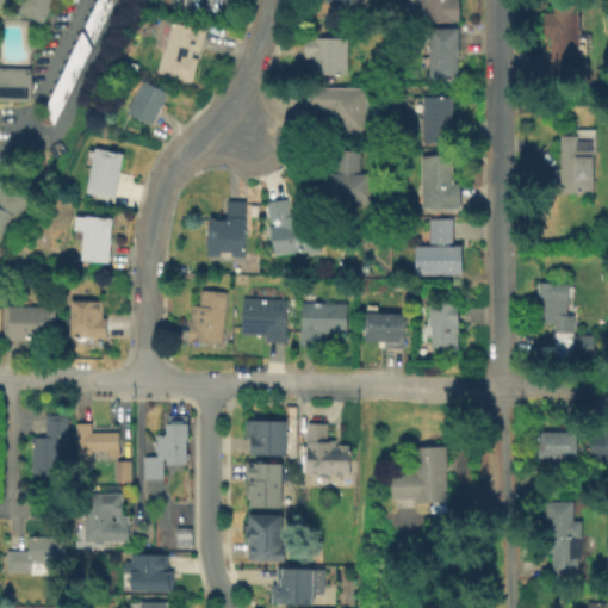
[(53,0),(42,24),(18,12),(23,0),(53,0)]
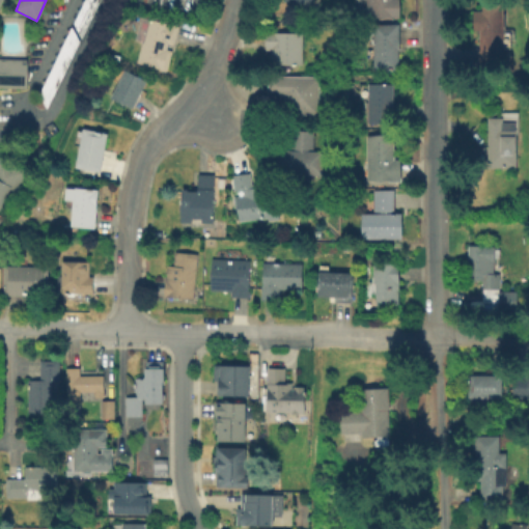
[(100,0),(81,38),(72,20),(78,17),(75,12),(82,9),(79,4),(86,0),(100,0)]
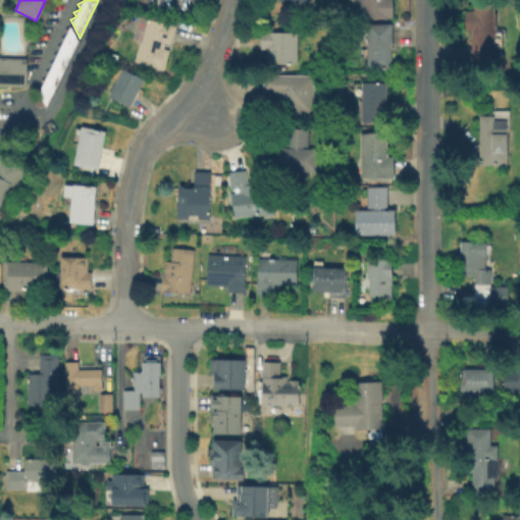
[(396,0),(395,22),(377,22),(377,19),(363,19),(363,0),(396,0)]
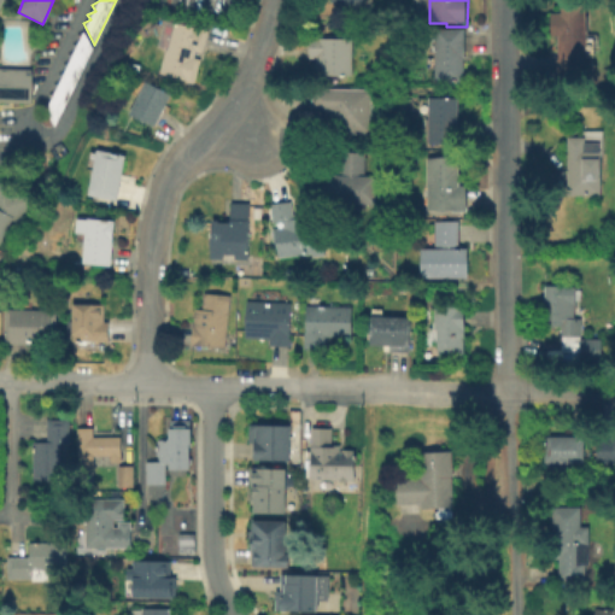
[(589,10),(587,64),(560,64),(560,42),(552,42),(554,18),(563,18),(563,9),(589,10)]
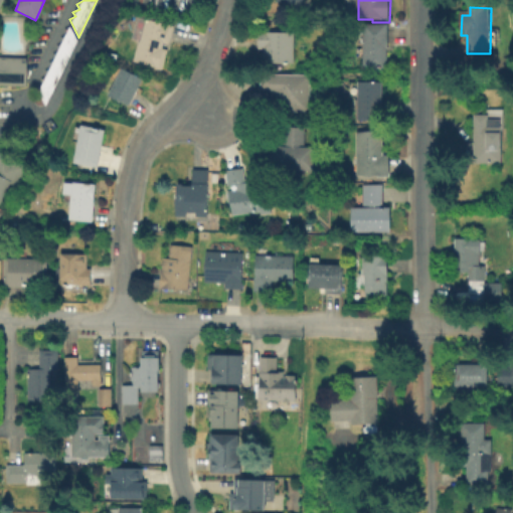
[(162,69),(133,62),(138,42),(130,40),(136,16),(174,26),(169,44),(163,42),(161,48),(167,49),(162,69)]
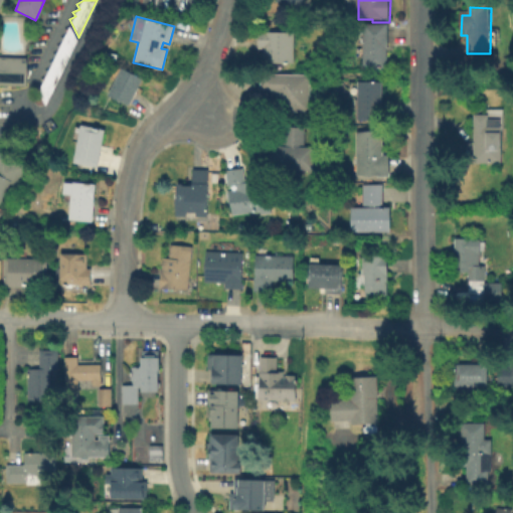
[(44,106),(36,89),(41,87),(38,80),(45,77),(42,72),(49,69),(47,64),(53,61),(50,55),(57,52),(55,47),(61,44),(58,39),(65,36),(62,30),(70,26),(77,41),(44,106)]
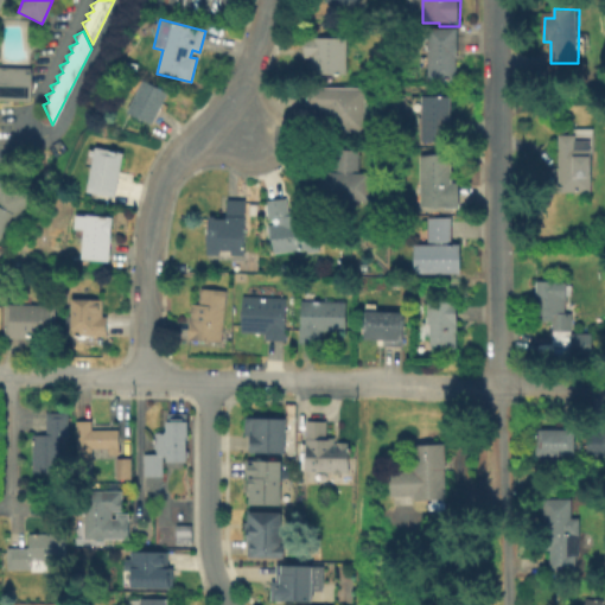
[(458,62),(458,86),(431,86),(431,33),(460,33),(460,62),(458,62)]
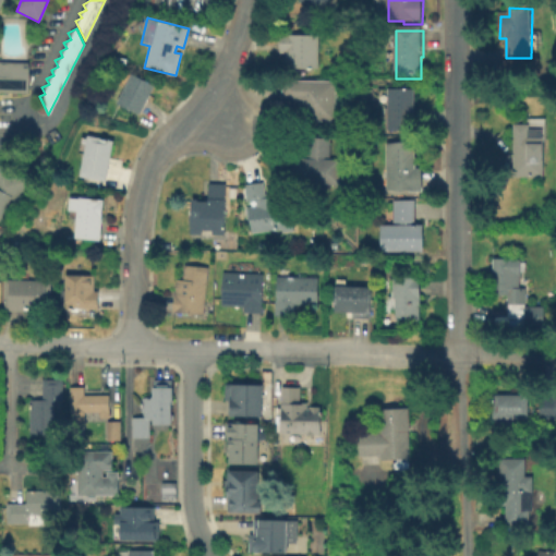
[(318,67),(283,67),(283,51),(278,51),(279,35),(318,35),(318,67)]
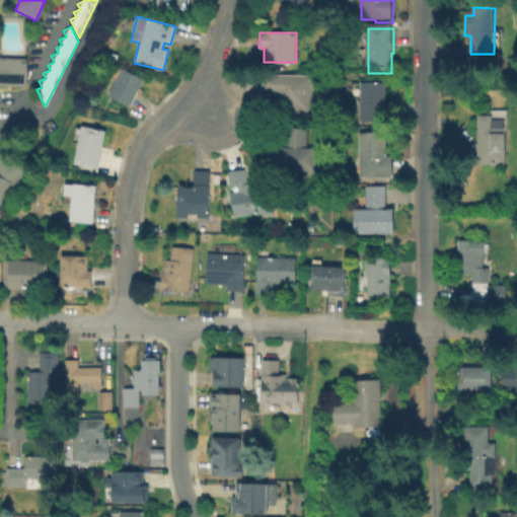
[(24,87),(0,86),(0,58),(25,59),(24,87)]
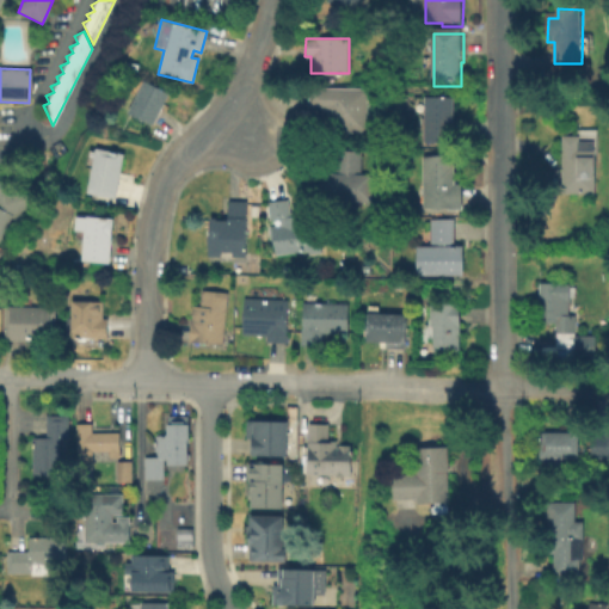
[(153,127),(128,114),(145,81),(170,94),(153,127)]
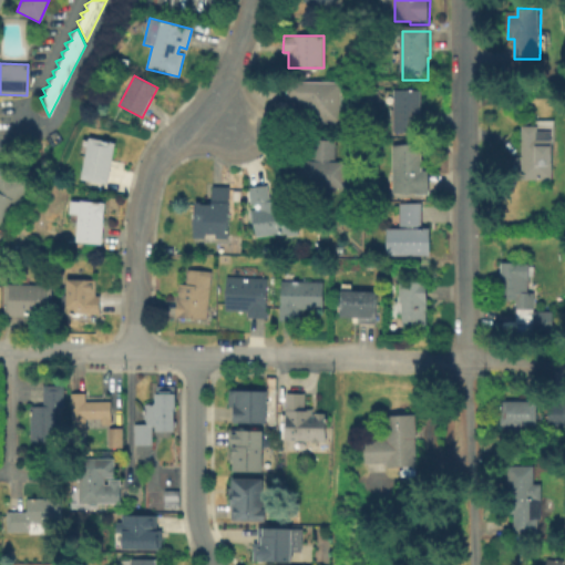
[(340,124),(291,124),(291,109),(302,109),(302,104),(286,103),(286,81),(340,82),(340,124)]
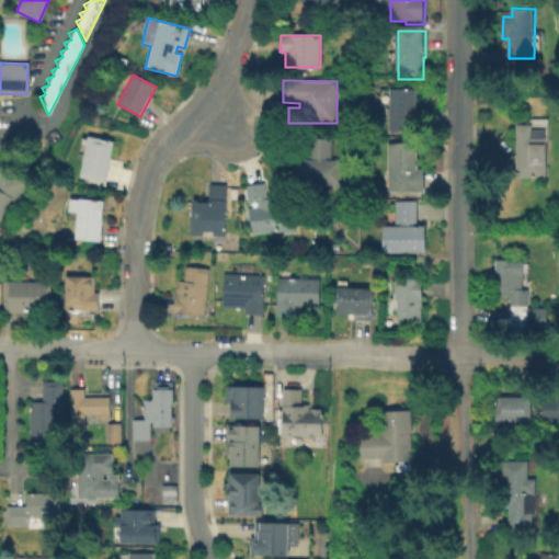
[(420,92),(420,135),(392,134),(392,92),(420,92)]
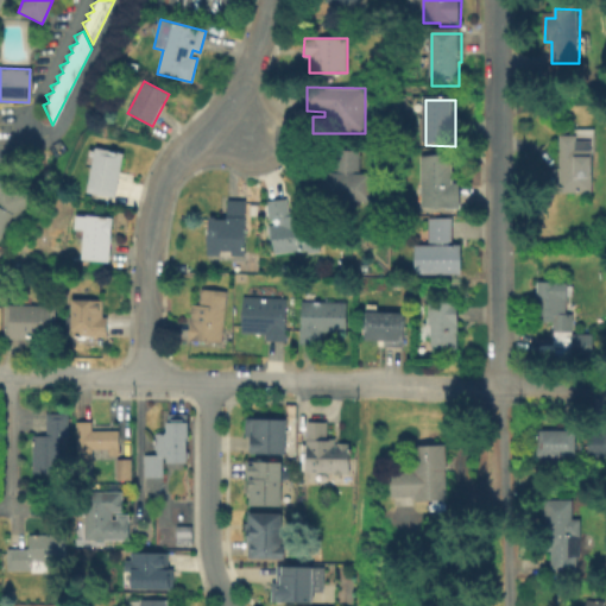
[(597,131),(597,150),(593,151),(593,195),(561,195),(561,138),(575,138),(575,132),(597,131)]
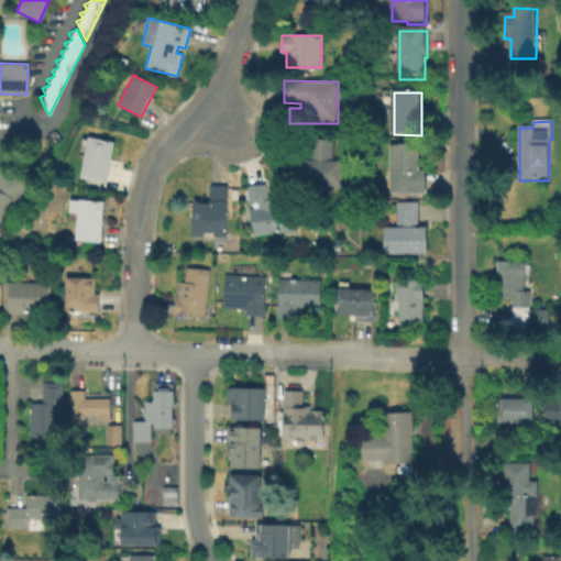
[(106,184),(79,178),(87,136),(114,142),(106,184)]
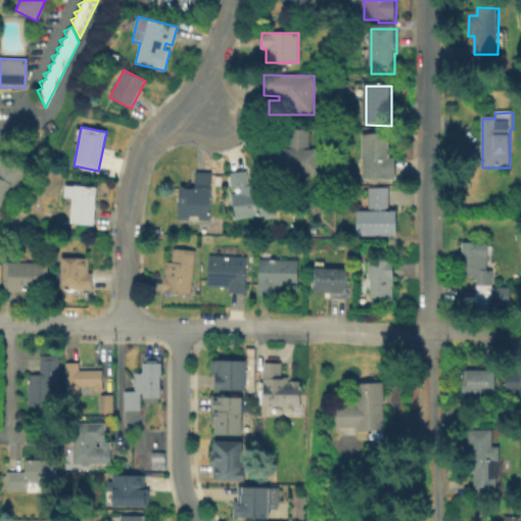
[(319,172),(276,172),(276,149),(288,149),(288,130),(309,130),(309,149),(319,149),(319,172)]
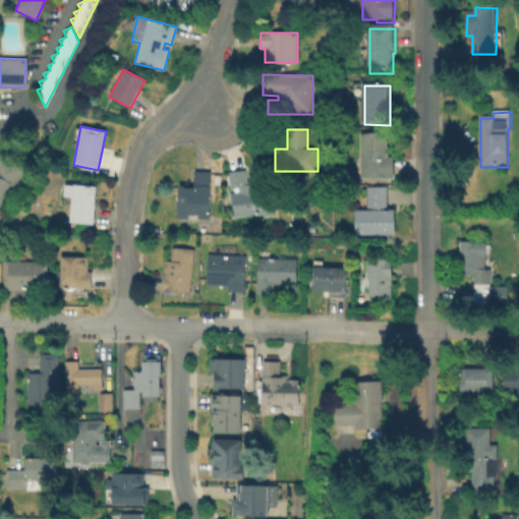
[(389,135),(390,154),(391,154),(391,161),(396,160),(396,182),(385,182),(385,180),(363,180),(362,136),(389,135)]
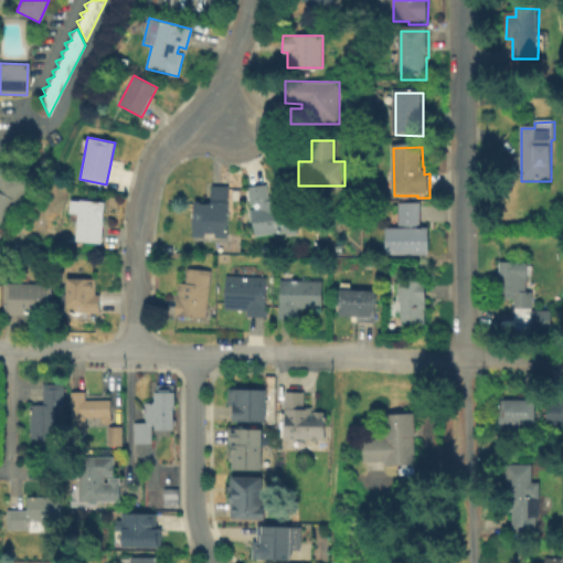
[(0,170),(1,169),(30,183),(19,205),(12,202),(0,224),(0,170)]
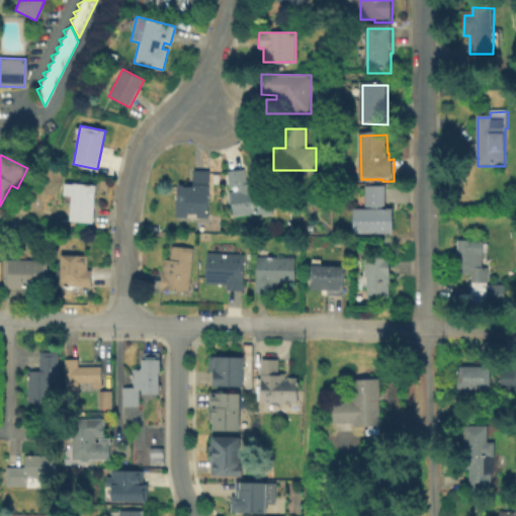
[(207,219),(175,218),(176,186),(192,186),(192,170),(208,170),(207,219)]
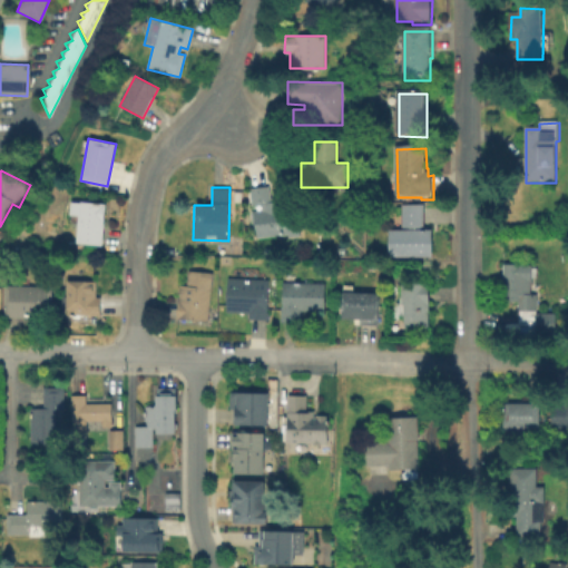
[(254,238),(248,189),(268,187),(271,203),(299,199),(302,234),(254,238)]
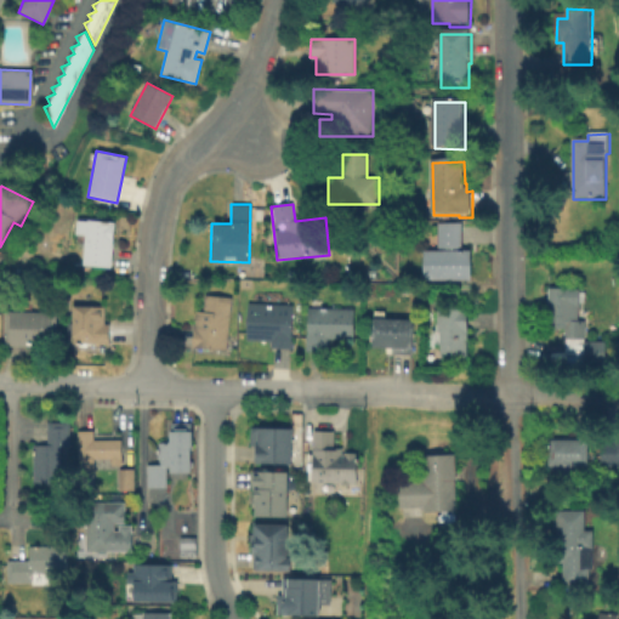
[(112,267),(83,265),(85,236),(77,234),(78,220),(115,223),(112,267)]
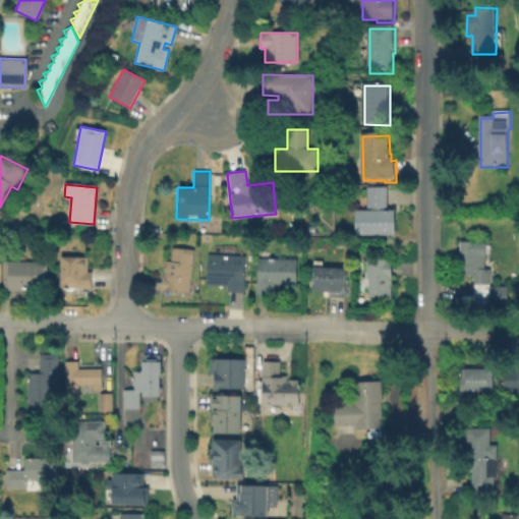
[(390,189),(390,213),(398,213),(398,238),(357,238),(356,213),(369,213),(368,189),(390,189)]
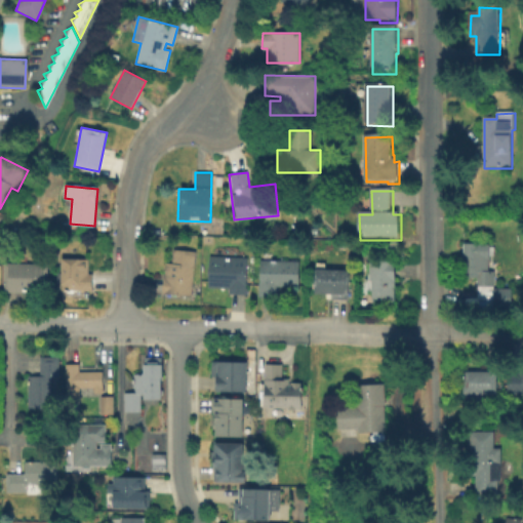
[(255,232),(256,240),(245,239),(245,232),(255,232)]
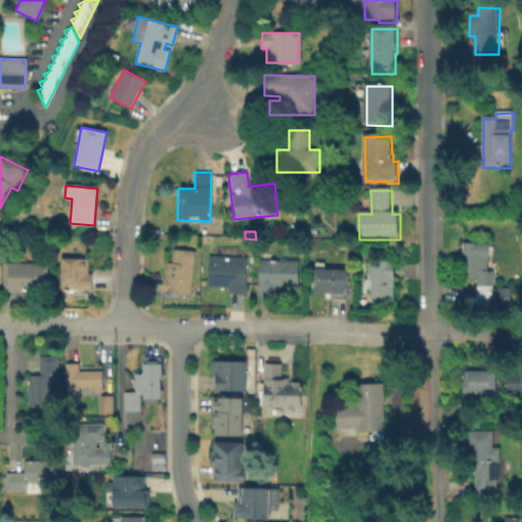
[(490,246),(490,273),(496,273),(496,289),(479,289),(479,280),(464,280),(464,246),(490,246)]
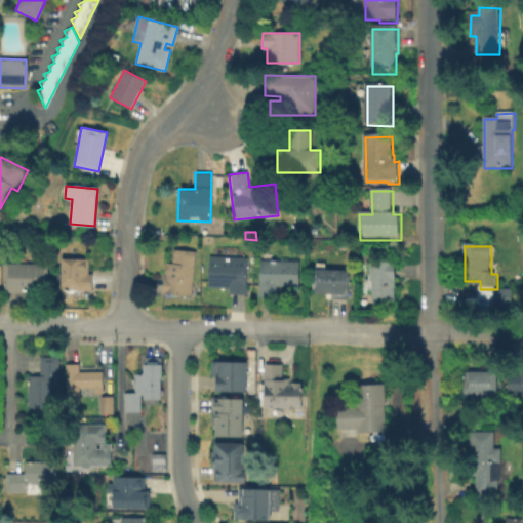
[(191,296),(161,293),(164,263),(170,264),(172,249),(196,251),(191,296)]
